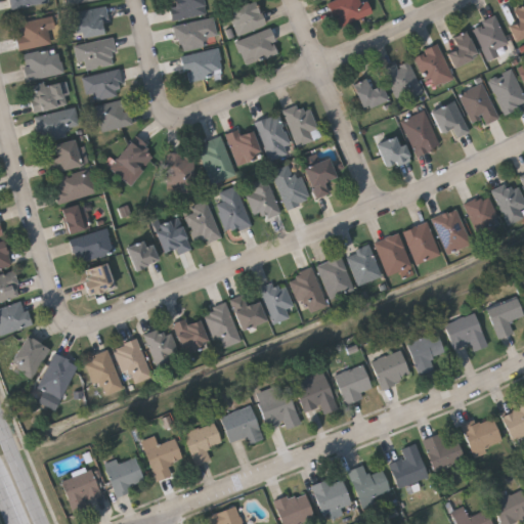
[(47,0),(48,3),(11,9),(9,0),(47,0)]
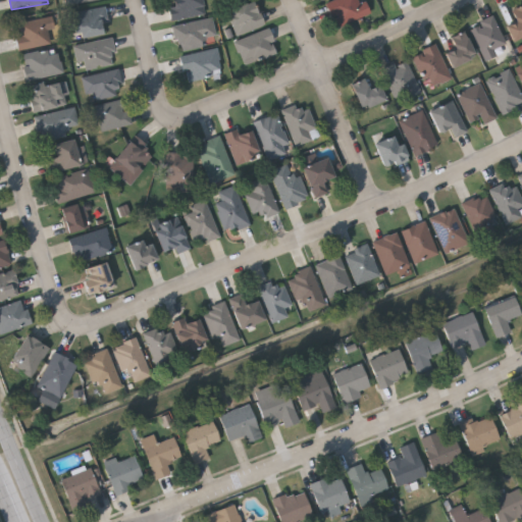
[(173,0),(201,0),(204,15),(169,20),(166,4),(174,3),(173,0)]
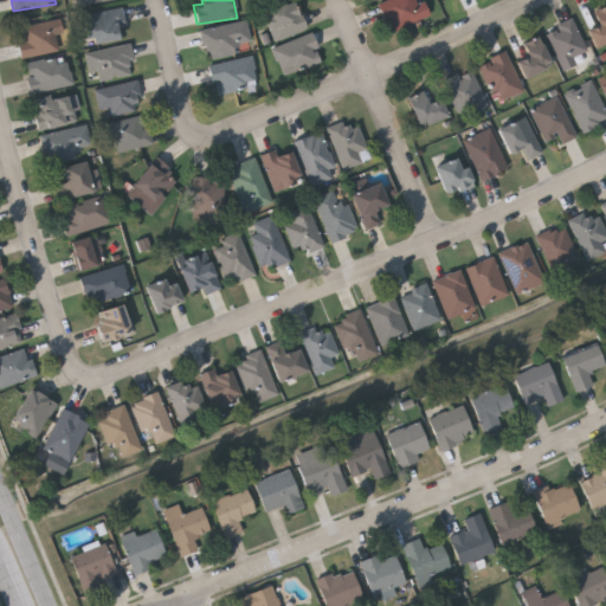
[(380,4),(387,0),(420,0),(427,15),(392,32),(380,4)]
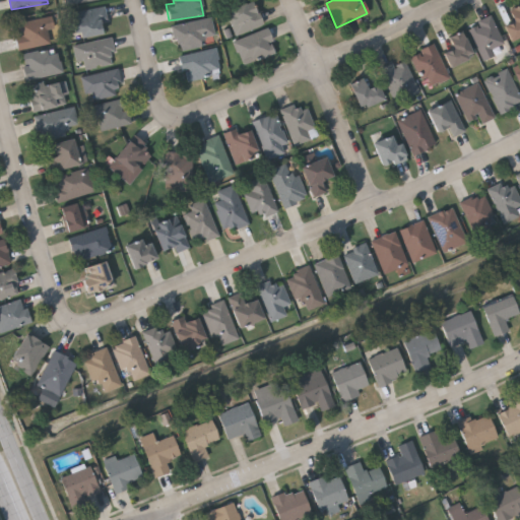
[(262,25),(235,37),(224,12),(252,1),(262,25)]
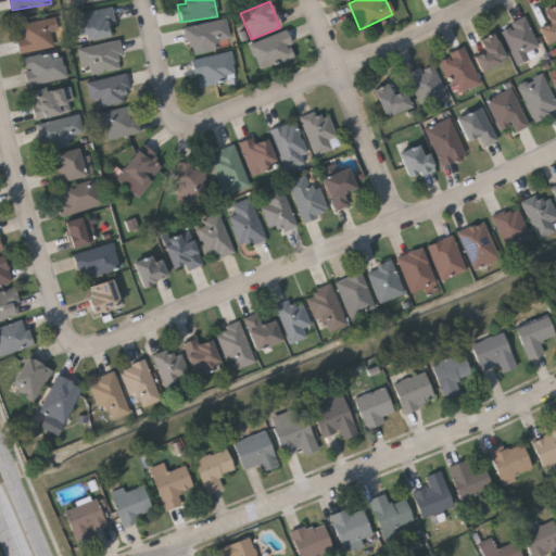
[(539,28),(548,25),(543,11),(555,5),(555,39),(545,43),(539,28)]
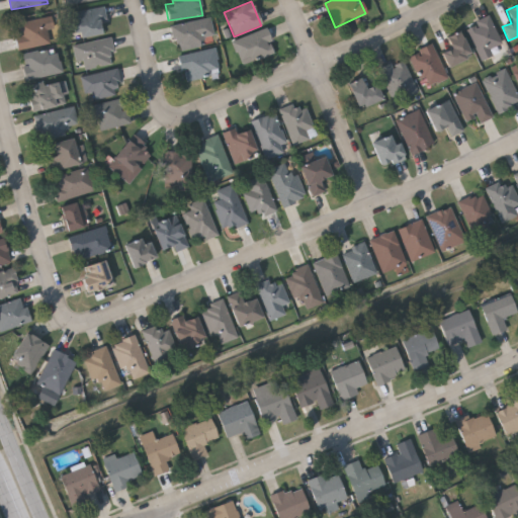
[(99,23),(101,34),(77,39),(72,13),(104,7),(107,22),(99,23)]
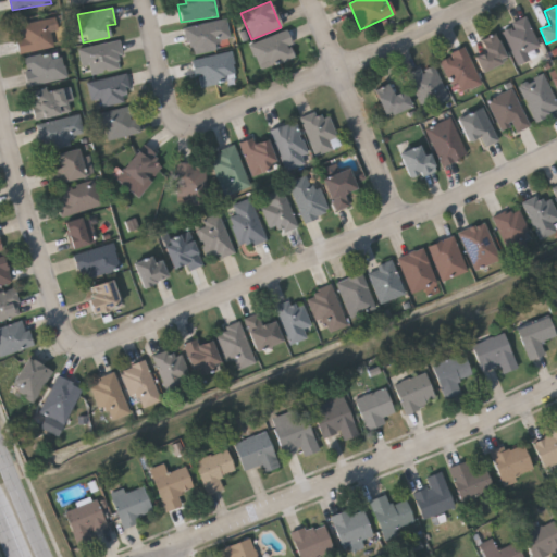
[(499,31),(524,17),(540,47),(527,53),(530,60),(518,65),(499,31)]
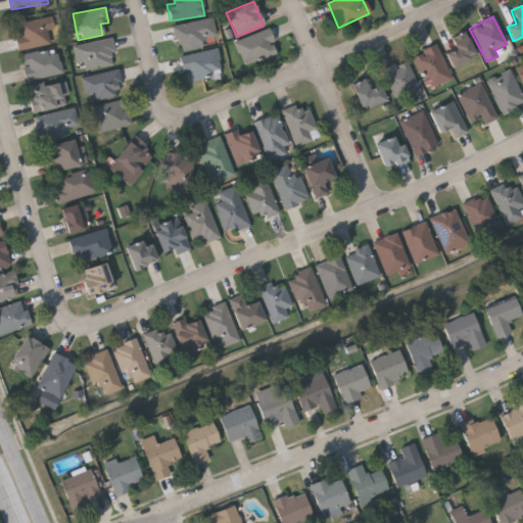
[(179,52),(173,27),(211,17),(217,43),(179,52)]
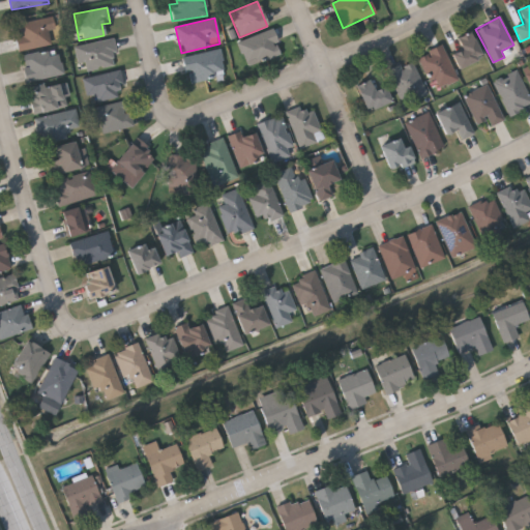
[(46,19),(52,45),(17,52),(13,37),(21,36),(18,25),(46,19)]
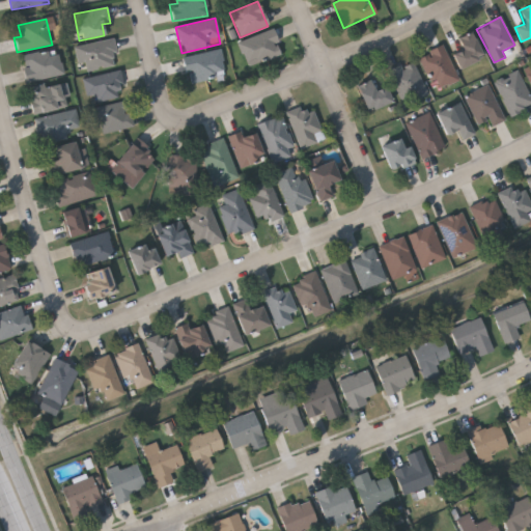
[(239,44),(272,30),(282,55),(249,68),(239,44)]
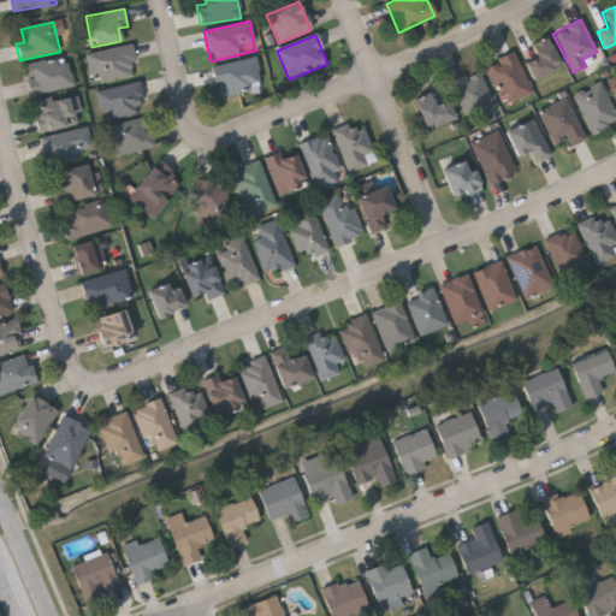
[(529,46),(548,37),(561,69),(532,81),(525,64),(537,59),(529,46)]
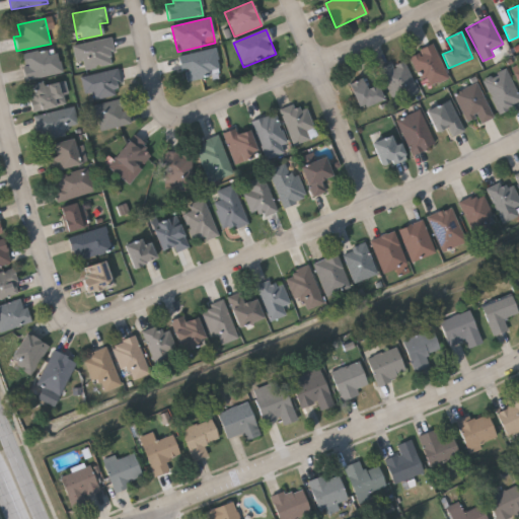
[(75,63),(72,45),(110,40),(114,65),(83,69),(82,62),(75,63)]
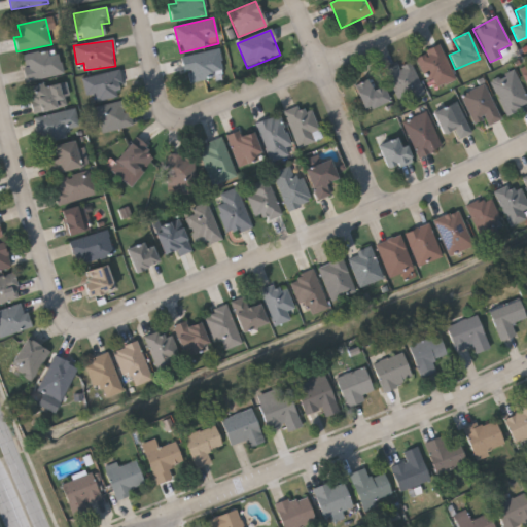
[(454,79),(431,90),(416,57),(440,46),(454,79)]
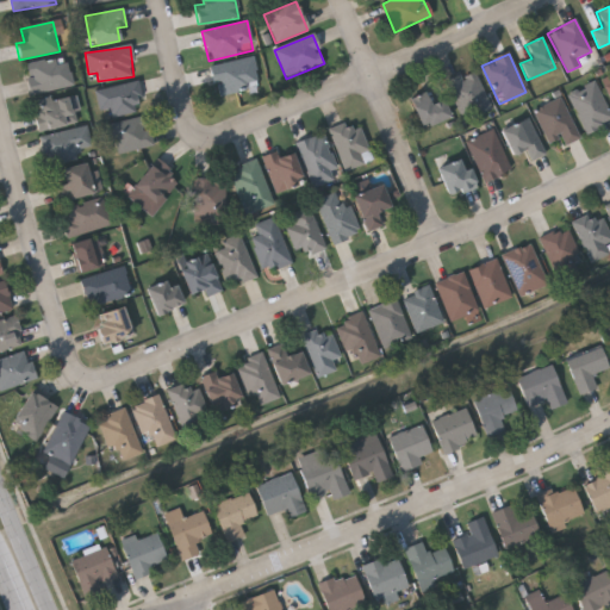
[(27,94),(22,67),(67,57),(72,86),(27,94)]
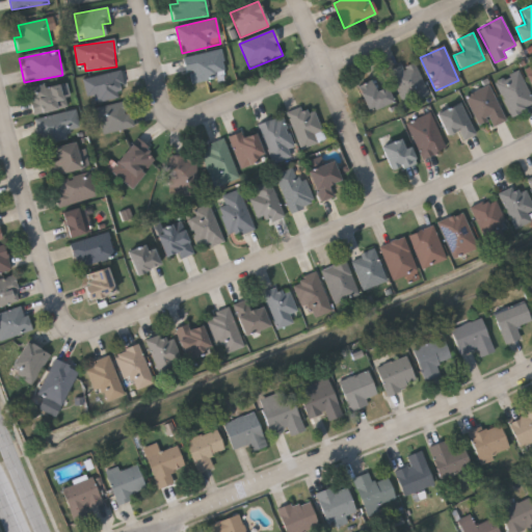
[(225,76),(188,83),(183,58),(220,51),(225,76)]
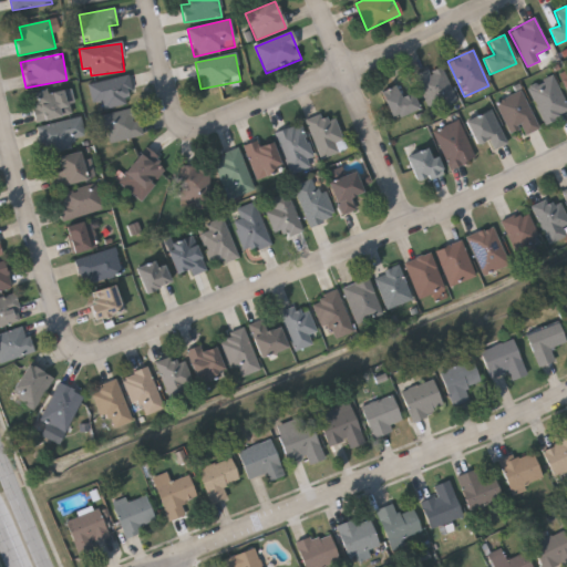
[(439,65),(455,98),(430,110),(414,78),(439,65)]
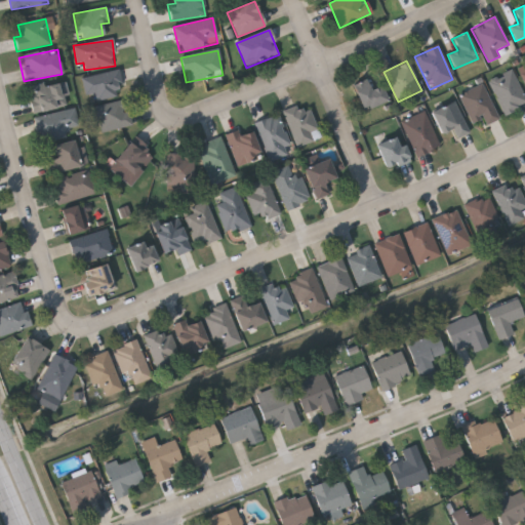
[(95,101),(93,94),(85,96),(81,79),(116,70),(122,94),(95,101)]
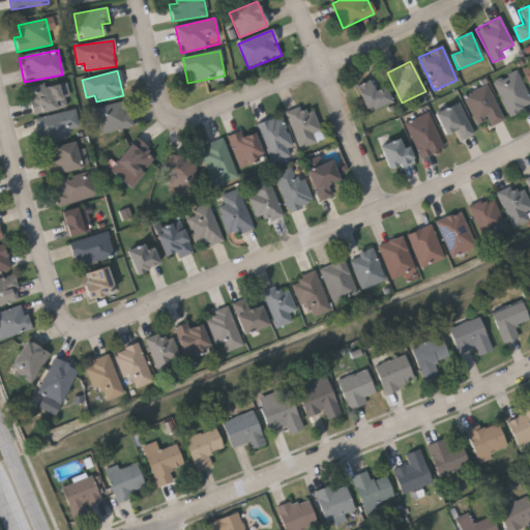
[(529,99),(529,104),(508,115),(492,82),(516,70),(529,99)]
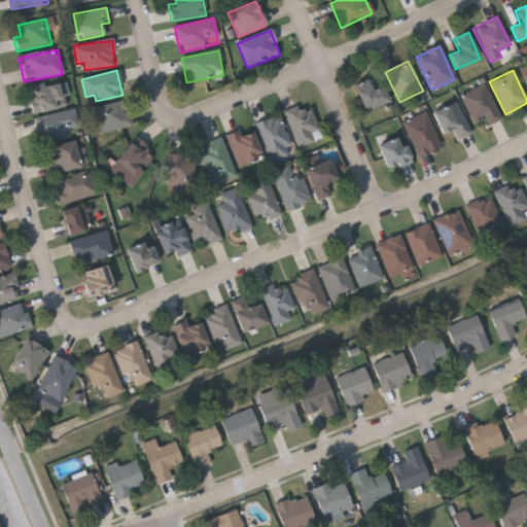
[(371,89),(382,84),(388,100),(364,110),(353,85),(366,79),(371,89)]
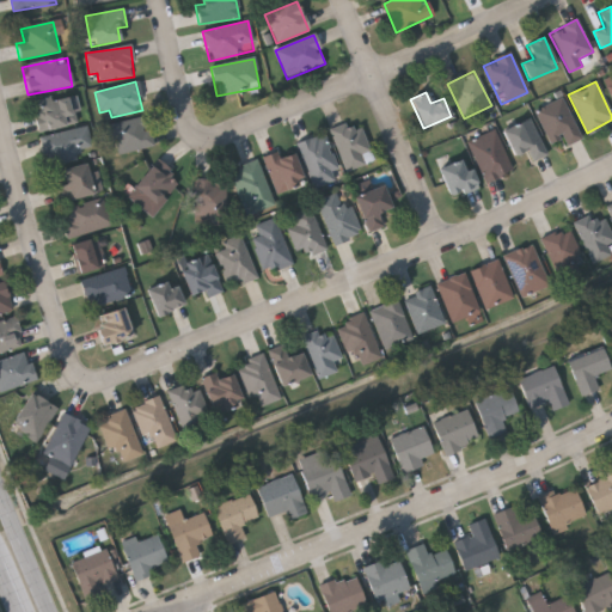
[(35,98),(77,97),(78,126),(36,128),(35,98)]
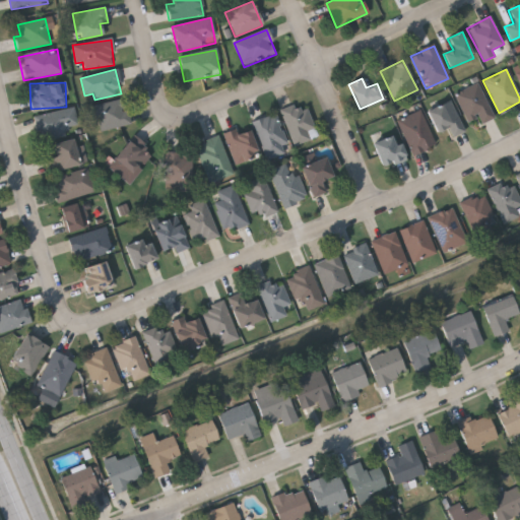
[(494,118),(480,124),(477,117),(467,121),(454,93),(477,83),(494,118)]
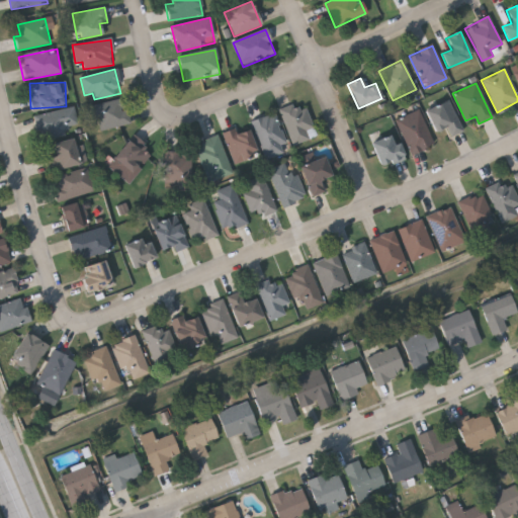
[(95,131),(90,105),(124,99),(128,124),(95,131)]
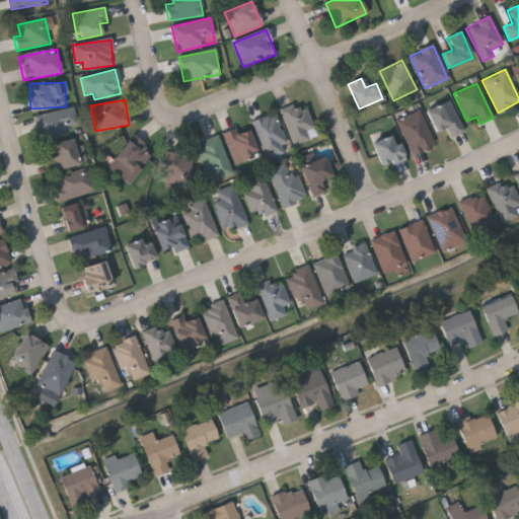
[(445,129),(437,133),(426,112),(448,100),(463,131),(450,137),(445,129)]
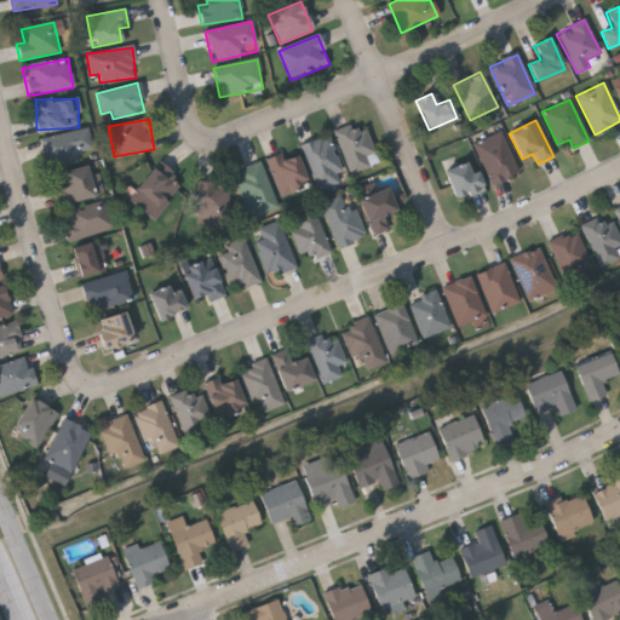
[(377,164),(349,173),(334,131),(363,121),(377,164)]
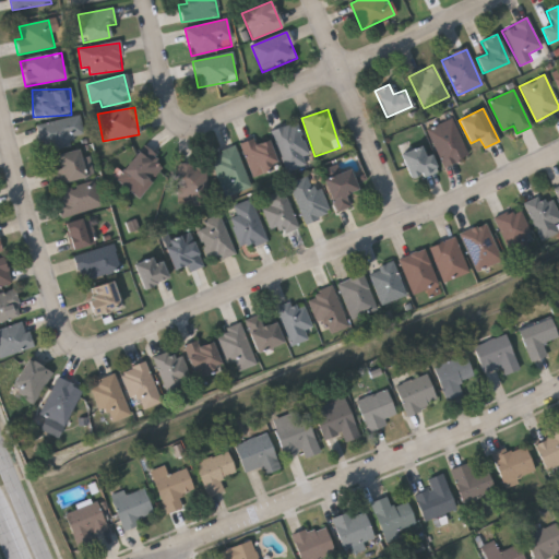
[(35,126),(76,116),(83,143),(42,152),(35,126)]
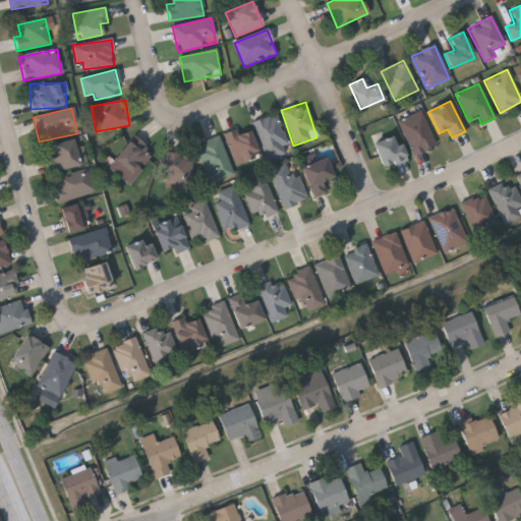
[(413,155),(397,121),(420,110),(437,145),(413,155)]
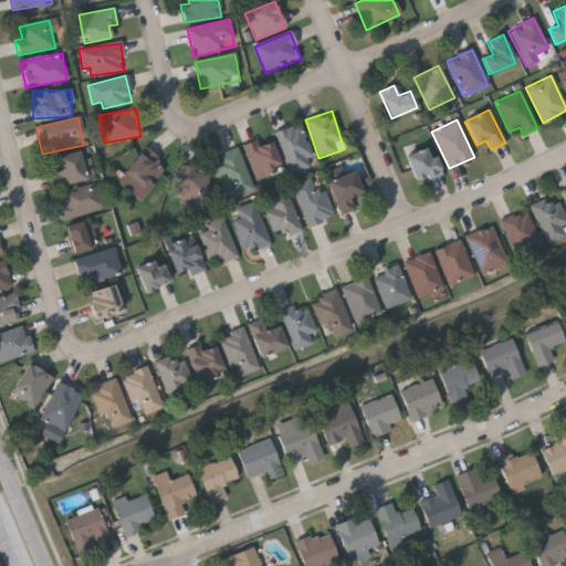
[(312,157),(308,158),(311,166),(289,175),(273,132),(299,123),(312,157)]
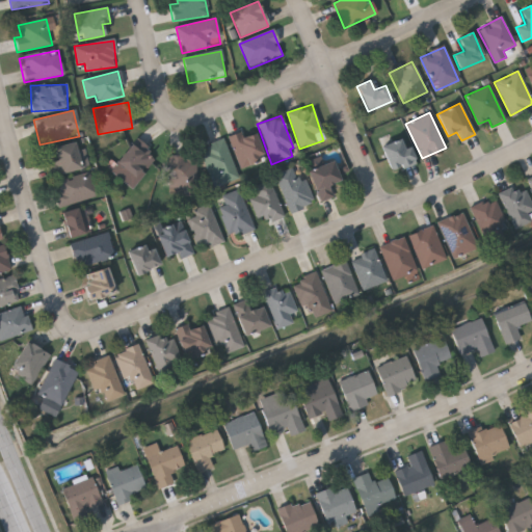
[(228,138),(251,128),(264,159),(240,168),(228,138)]
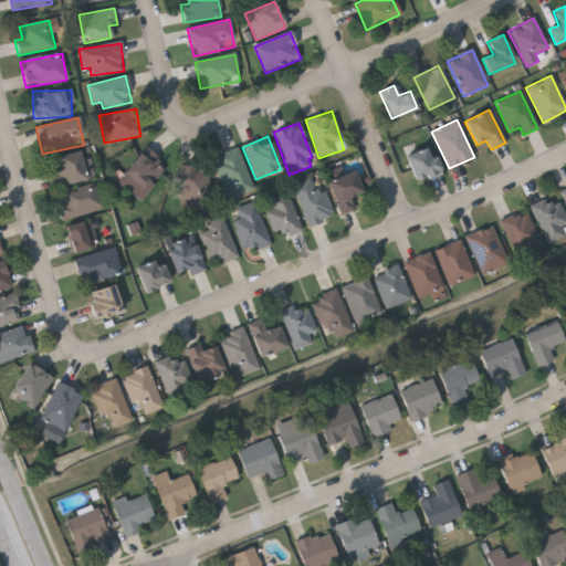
[(122,170),(146,147),(165,165),(140,189),(122,170)]
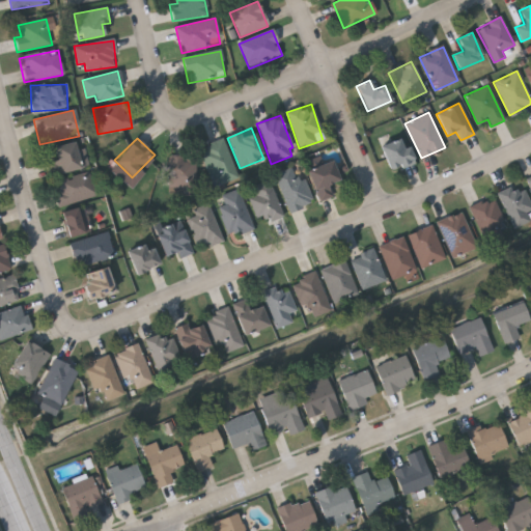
[(214,187),(198,148),(222,138),(238,177),(214,187)]
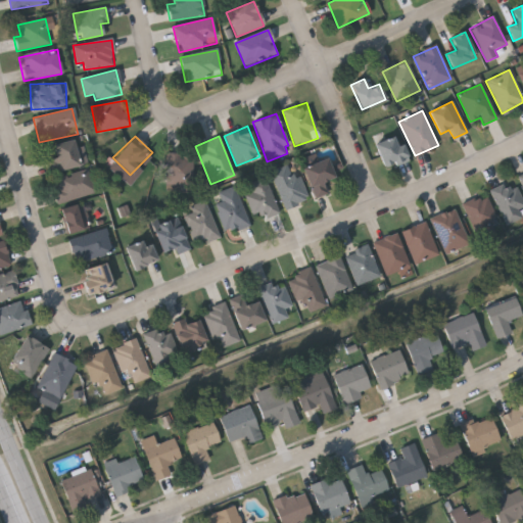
[(408,160),(382,168),(375,141),(394,137),(396,144),(402,143),(408,160)]
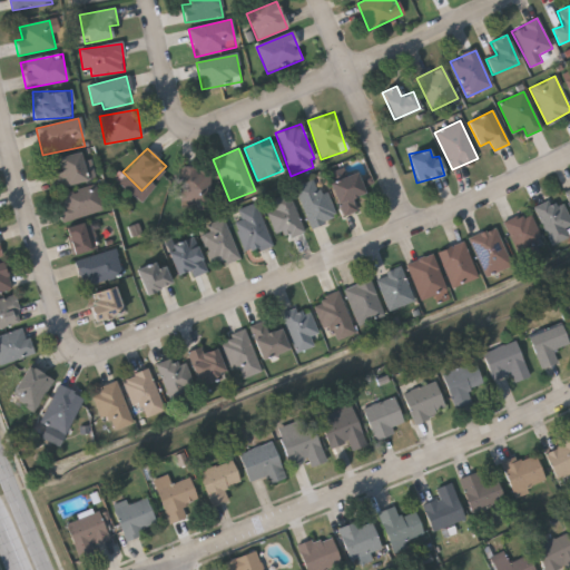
[(51,158),(79,150),(82,160),(88,158),(94,178),(59,187),(51,158)]
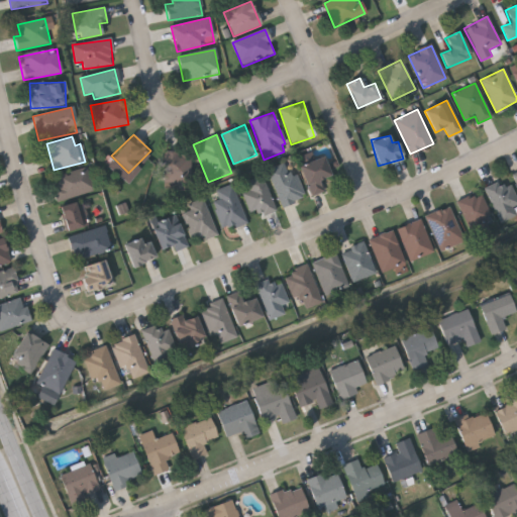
[(165,182),(165,151),(191,151),(191,190),(177,190),(177,182),(165,182)]
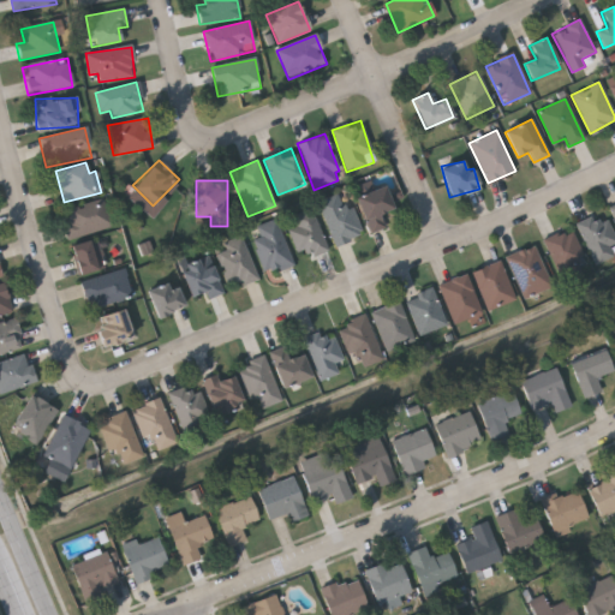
[(380,214),(386,227),(370,233),(354,198),(383,185),(393,208),(380,214)]
